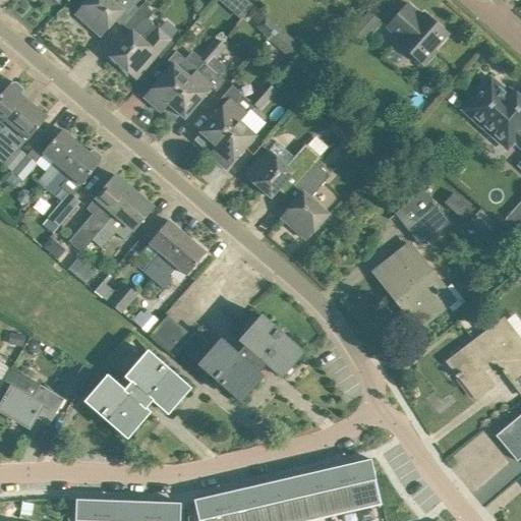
[(88,0),(75,14),(101,37),(114,21),(122,12),(126,16),(135,6),(139,0),(88,0)]
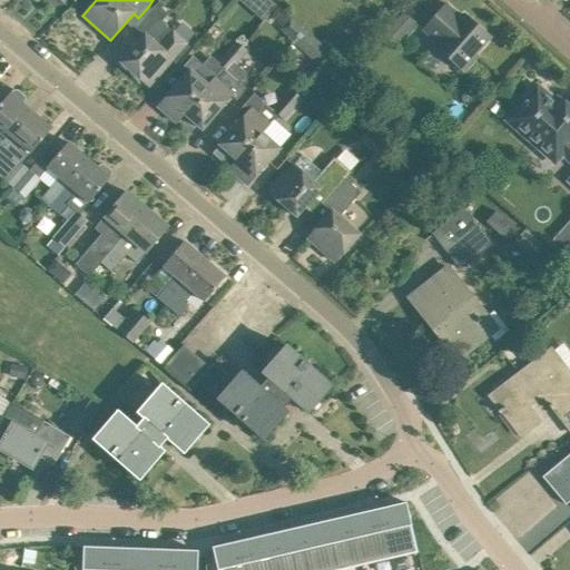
[(237,0),(251,11),(261,0),(237,0)]
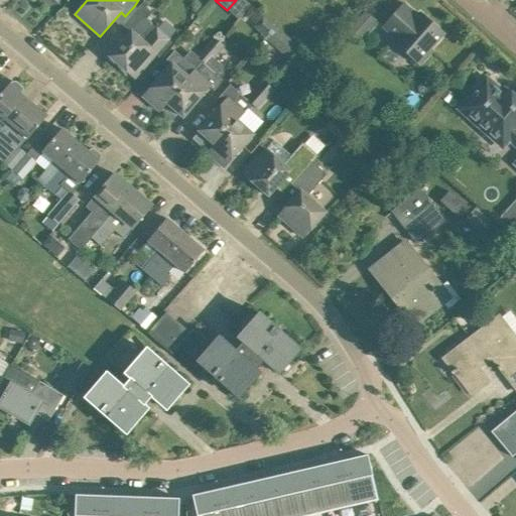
[(396,39),(393,42),(420,66),(432,51),(430,49),(443,33),(429,21),(426,24),(403,3),(382,27),(396,39)]
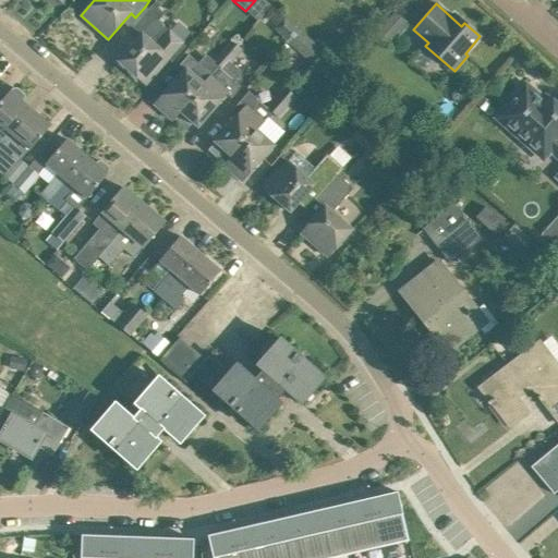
[(375,33),(387,44),(407,22),(395,11),(375,33)]
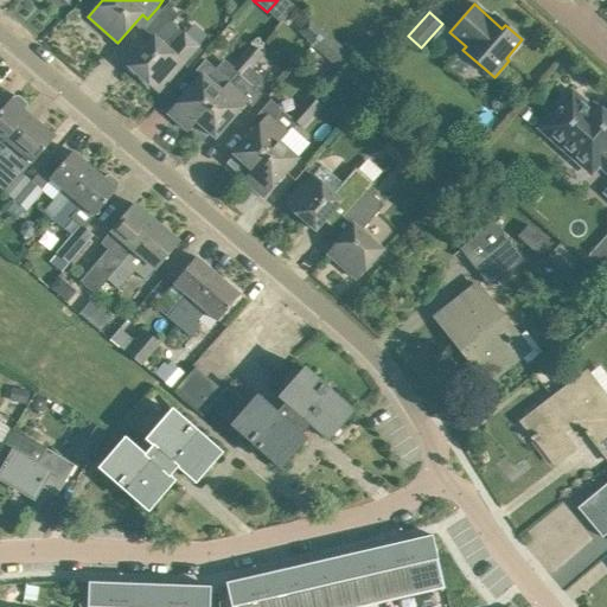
[(183,34),(168,23),(164,27),(163,27),(128,66),(158,93),(184,63),(187,68),(202,51),(199,48),(200,46),(184,32),(183,34)]
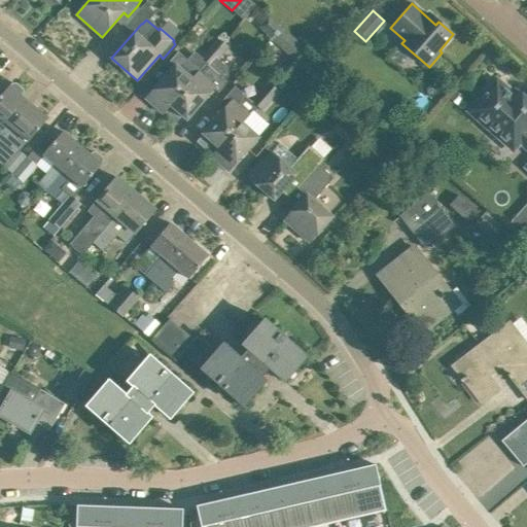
[(307,49),(281,28),(271,40),(295,62),(307,49)]
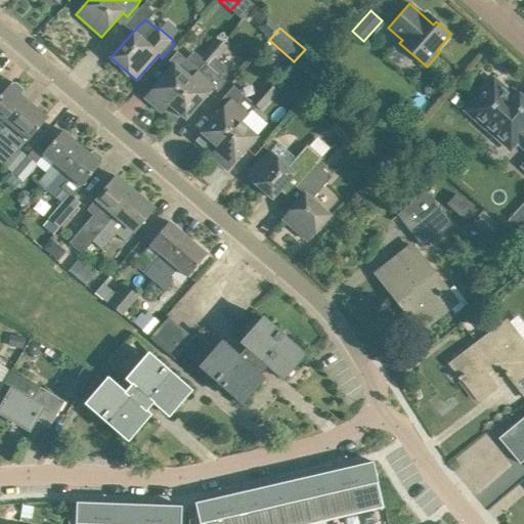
[(209,49),(219,57),(227,48),(218,40),(209,49)]
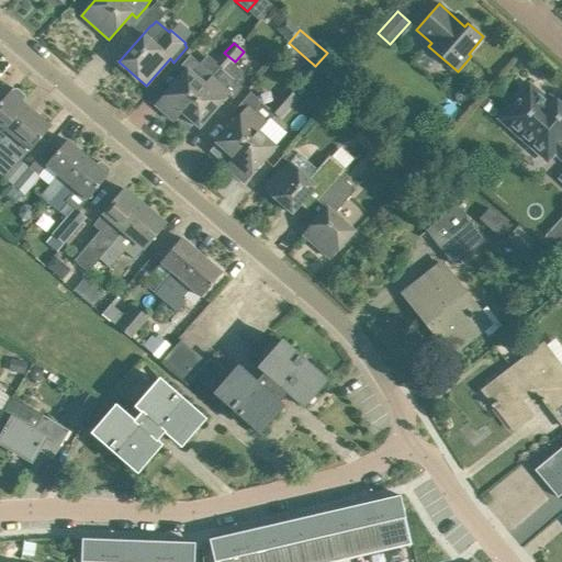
[(215,64),(221,68),(225,72),(232,65),(235,62),(224,53),(215,64)]
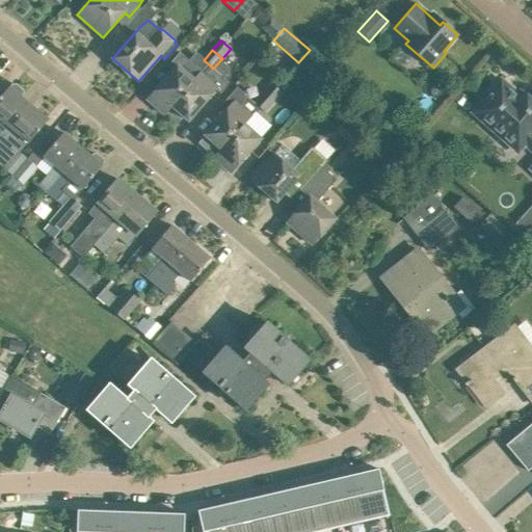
[(184,75),(188,71),(188,61),(179,53),(167,65),(173,71),(147,100),(164,115),(171,106),(193,82),(184,75)]
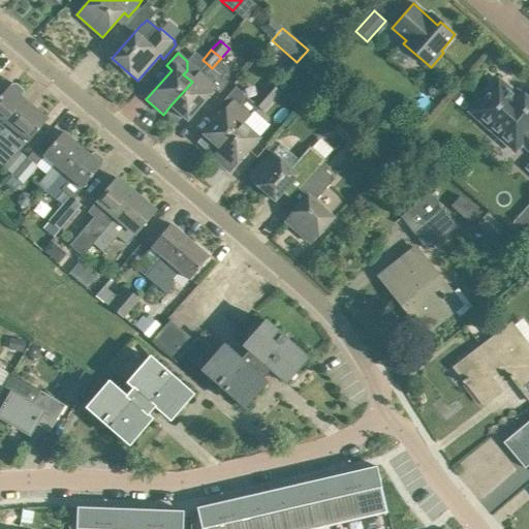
[(208,64),(192,82),(170,105),(187,120),(214,90),(219,94),(225,86),(225,82),(228,76),(228,68),(218,61),(212,68),(208,64)]
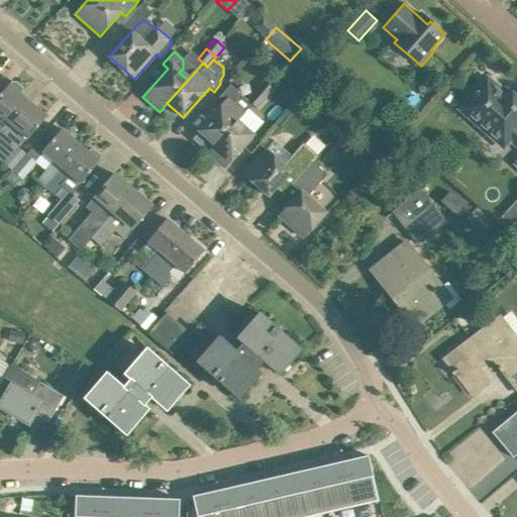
[(516,162),(516,165),(516,97),(506,88),(503,92),(487,78),(463,105),(489,128),(486,132),(503,147),(510,140),(516,146),(516,162)]
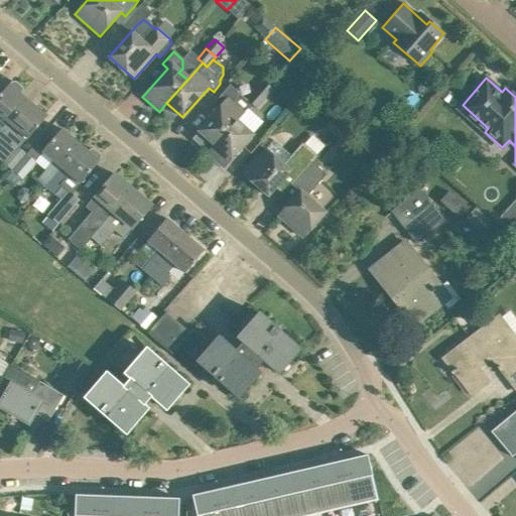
[(255,92),(265,100),(273,91),(264,82),(255,92)]
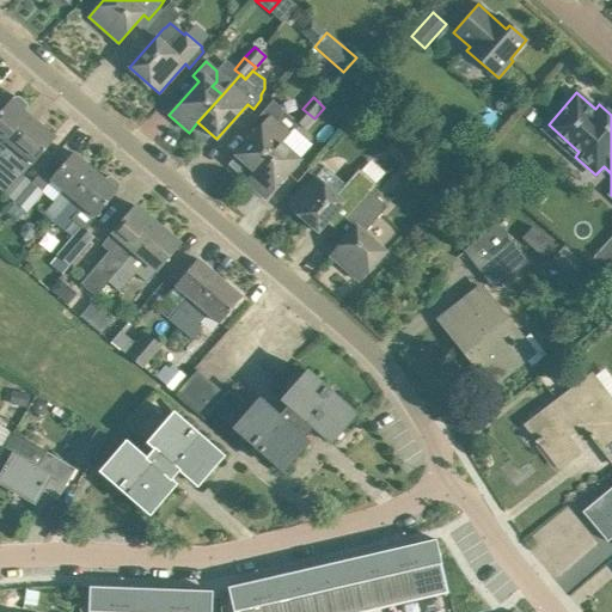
[(11,99),(0,112),(0,135),(1,138),(0,139),(0,158),(34,118),(25,112),(26,110),(25,105),(18,99),(13,99),(12,101),(11,99)]
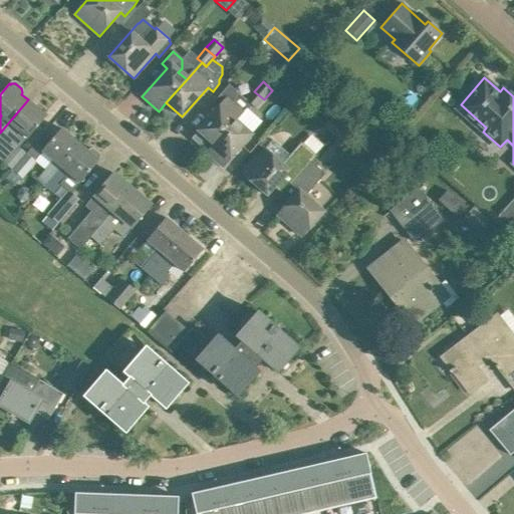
[(199,132),(192,139),(207,152),(236,120),(243,112),(234,104),(237,92),(229,85),(213,102),(218,107),(198,131),(199,132)]
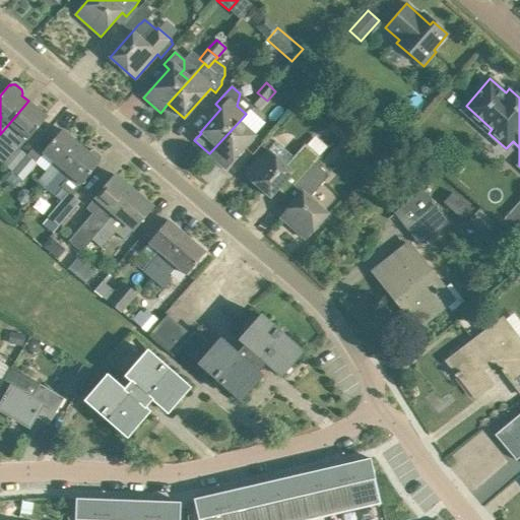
[(253,106),(258,111),(267,101),(257,92),(249,102),(253,106)]
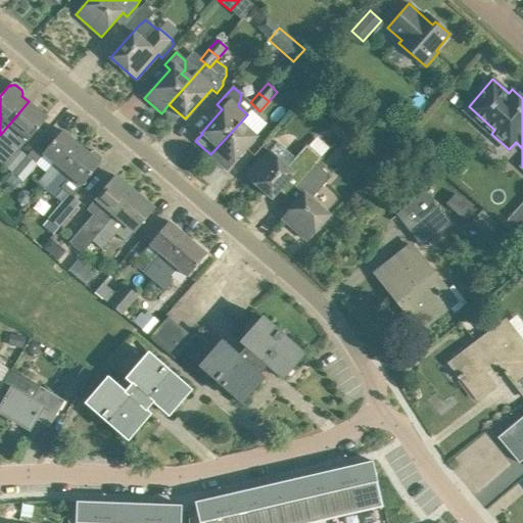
[(5,181),(6,182),(28,157),(18,150),(28,140),(29,141),(48,117),(29,101),(0,135),(0,163),(11,174),(5,181)]
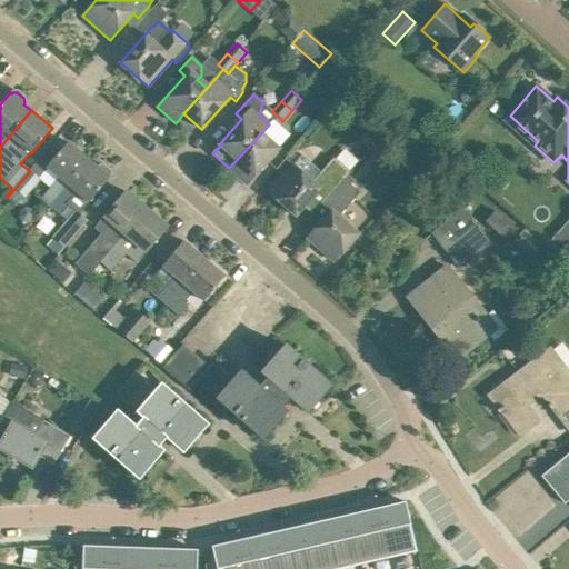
[(359,140),(369,149),(379,138),(369,129),(359,140)]
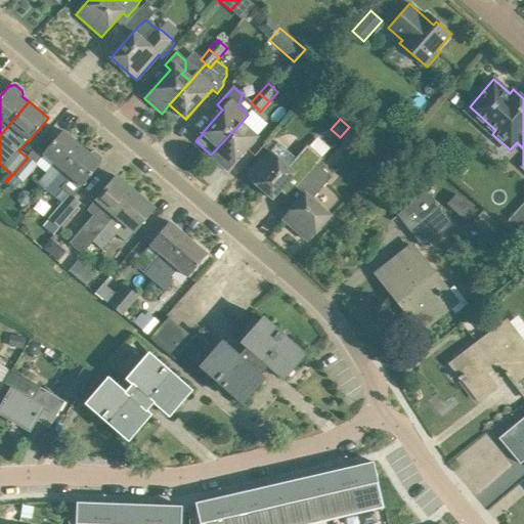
[(241,123),(211,155),(210,156),(227,171),(257,137),(241,123)]
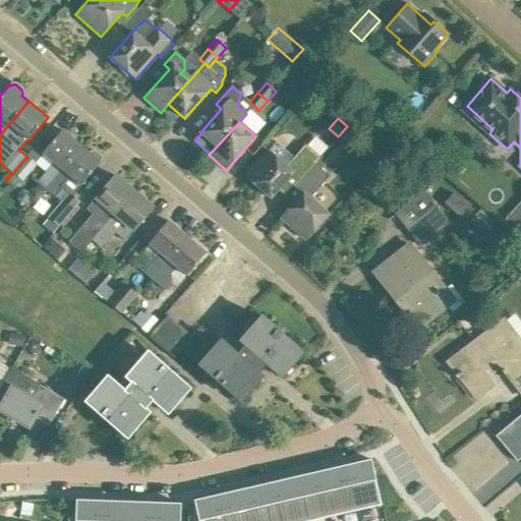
[(338,136),(348,145),(356,134),(347,126),(338,136)]
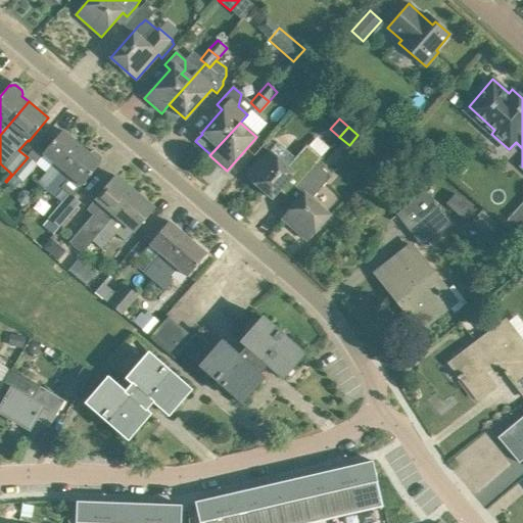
[(46,173),(37,183),(45,190),(82,147),(62,131),(43,153),(54,162),(46,173)]
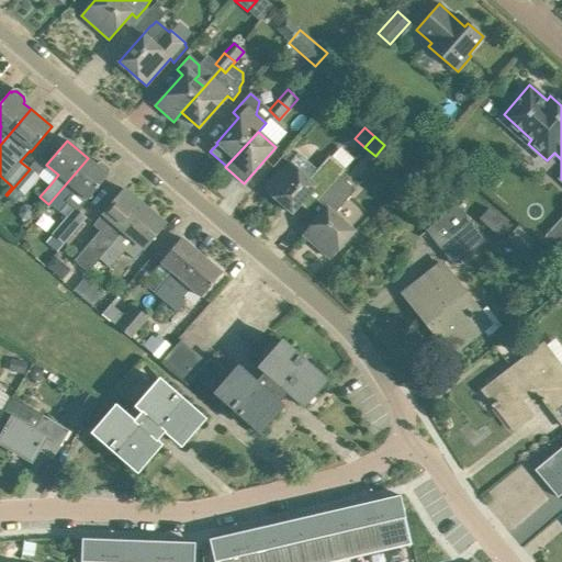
[(315,187),(324,193),(346,168),(329,155),(317,169),(298,153),(289,163),(265,189),(292,213),(315,187)]
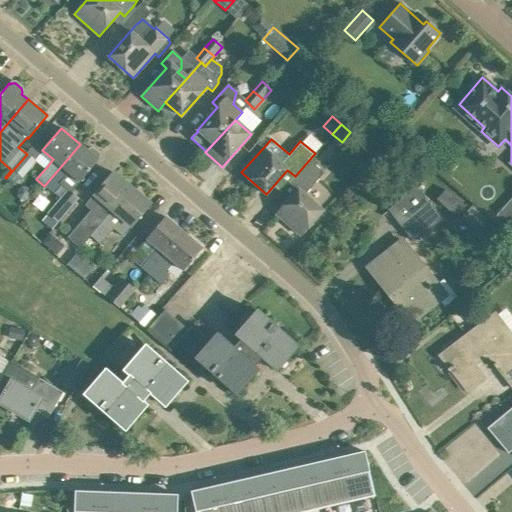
[(87,150),(80,144),(44,186),(52,193),(61,184),(67,190),(69,192),(79,181),(80,182),(98,160),(97,159),(99,158),(98,154),(92,148),(88,148),(87,150)]
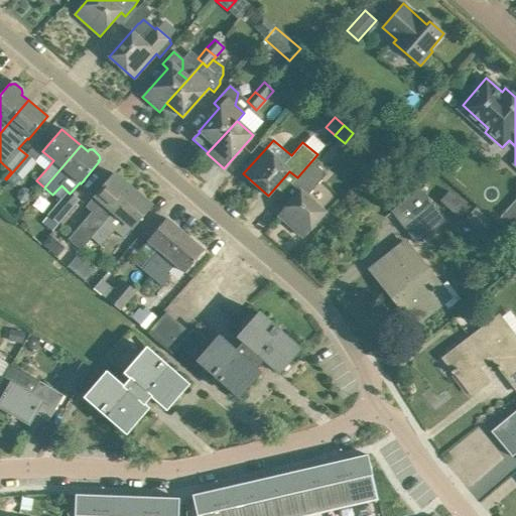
[(27,155),(6,179),(14,186),(21,178),(22,179),(36,163),(27,155)]
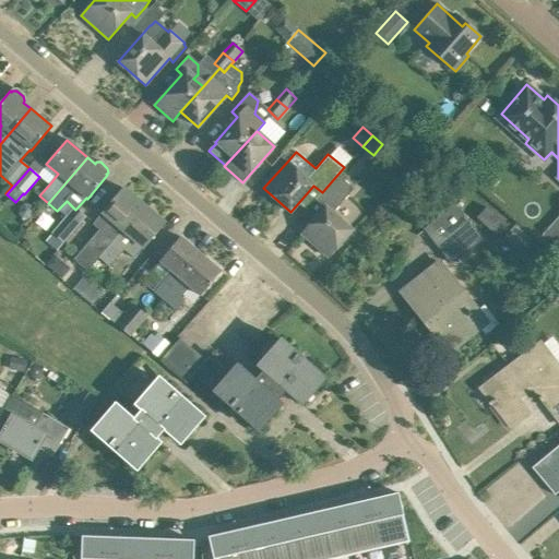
[(353,189),(339,178),(295,230),(329,259),(353,230),(332,213),(353,189)]
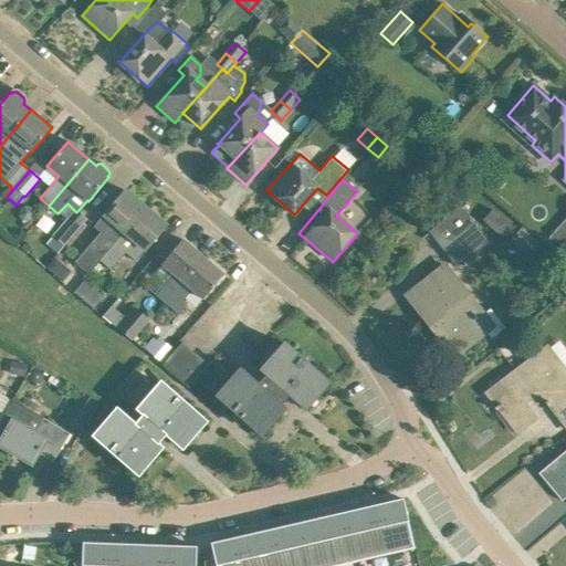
[(107,253),(146,208),(125,190),(94,227),(101,232),(74,263),(88,275),(107,253)]
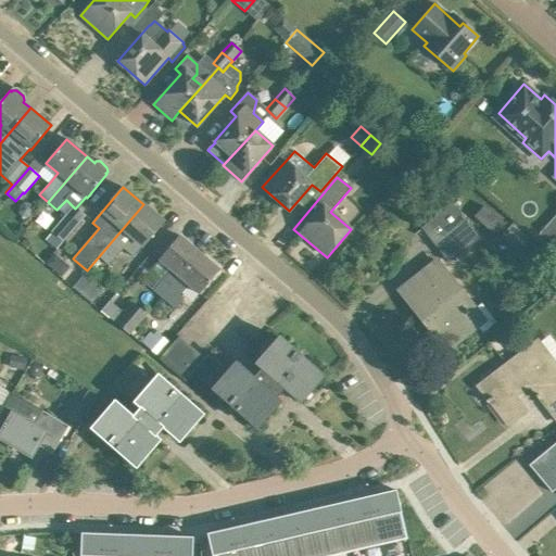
[(136,254),(164,222),(143,204),(105,249),(99,256),(111,267),(128,247),(136,254)]
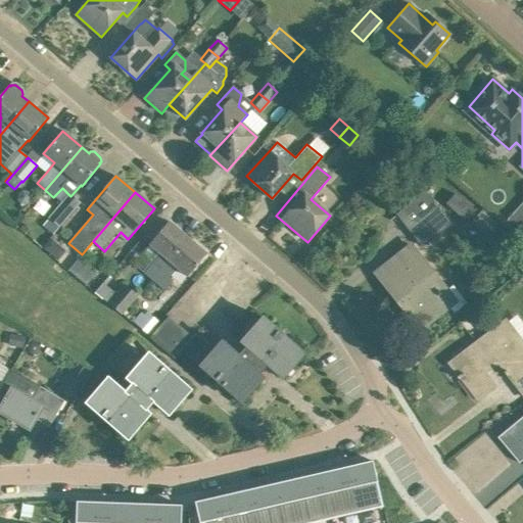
[(396,215),(422,246),(444,228),(432,212),(438,207),(425,192),(396,215)]
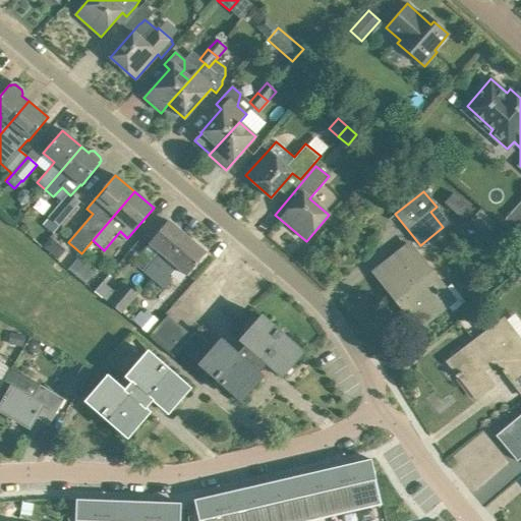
[(42,225),(52,234),(79,203),(70,195),(68,193),(42,225)]
